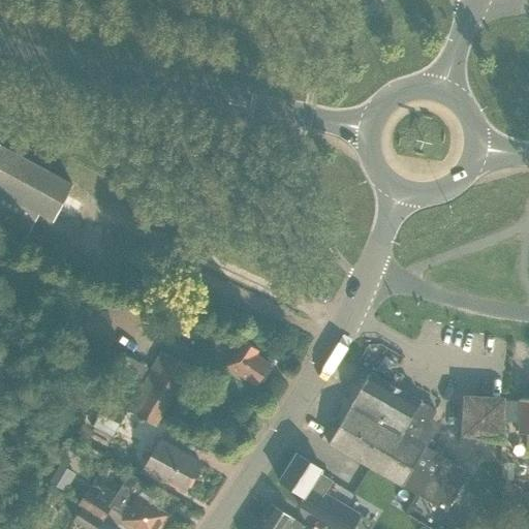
[(53,220),(72,184),(0,145),(0,223),(26,238),(39,213),(53,220)]
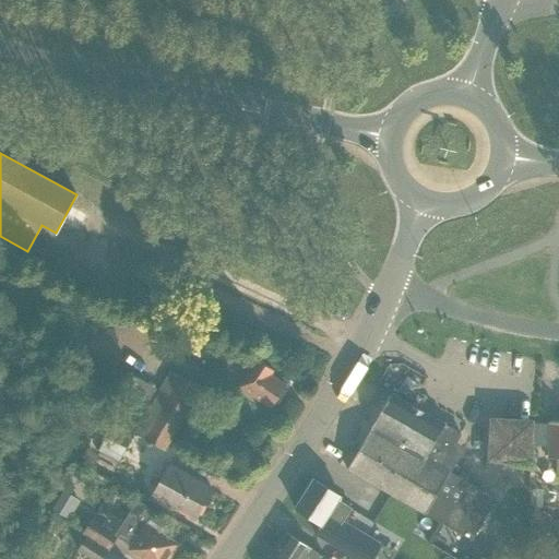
[(276,405),(282,399),(280,394),(286,384),(271,375),(273,370),(257,359),(238,387),(271,407),(273,405),(276,405)]
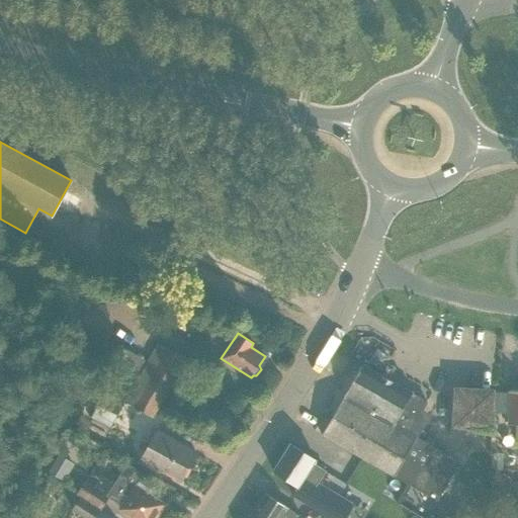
[(152,417),(185,358),(158,342),(124,402),(152,417)]
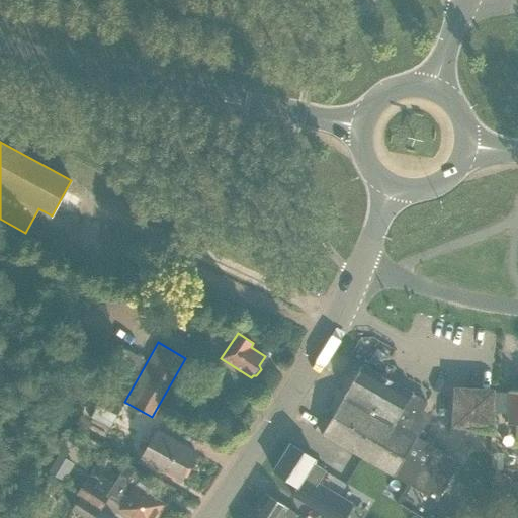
[(132,381),(145,360),(126,349),(113,370),(132,381)]
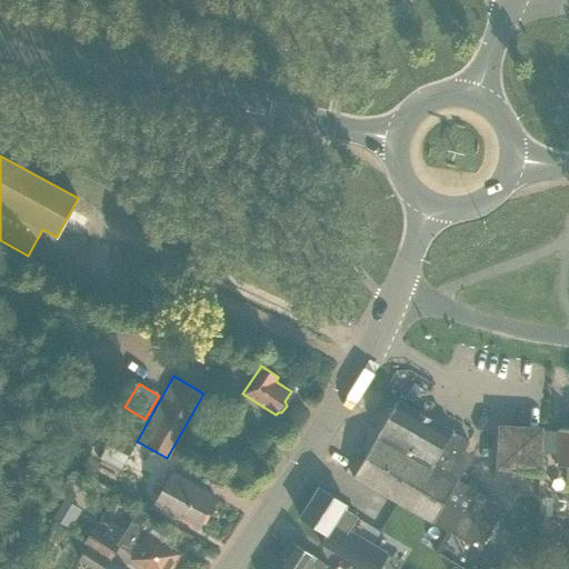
[(418,412),(398,400),(379,433),(353,477),(480,549),(503,508),(488,499),(489,498),(458,481),(469,461),(460,457),(469,442),(451,431),(425,416),(428,411),(421,407),(418,412)]
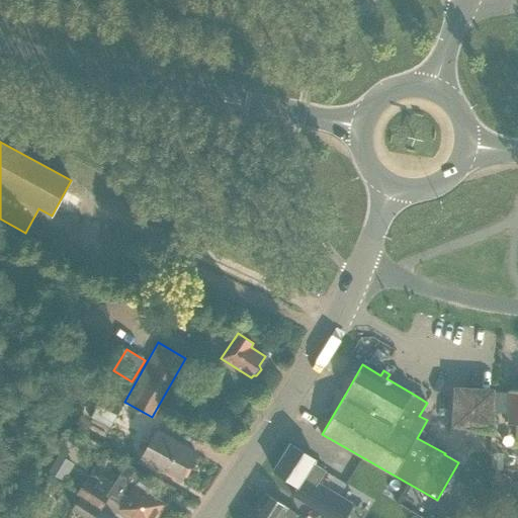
[(491,428),(493,390),(455,389),(453,426),(491,428)]
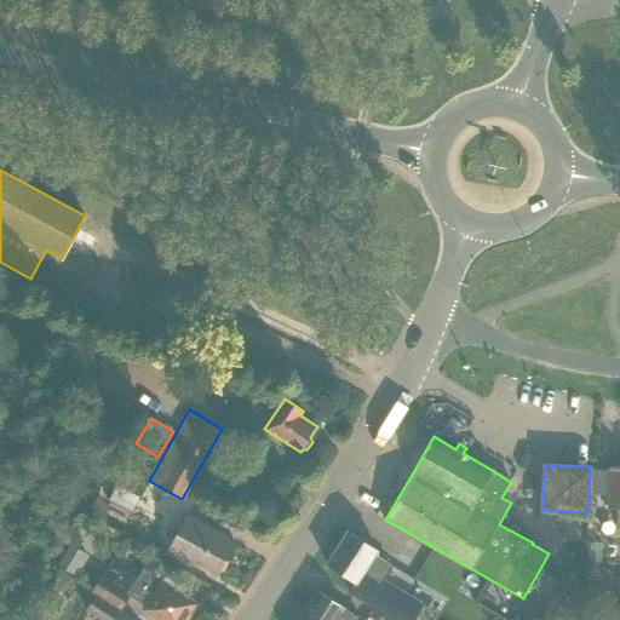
[(619,528),(619,468),(609,468),(608,507),(618,507),(618,528),(619,528)]
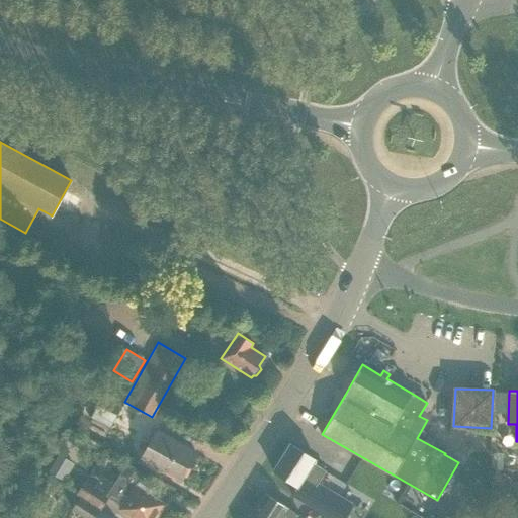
[(117,414),(123,402),(104,393),(98,405),(117,414)]
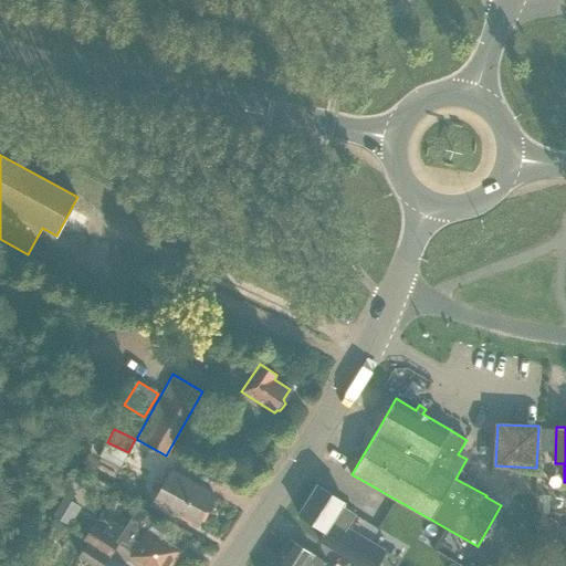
[(198,523),(215,494),(171,471),(154,504),(167,512),(169,507),(198,523)]
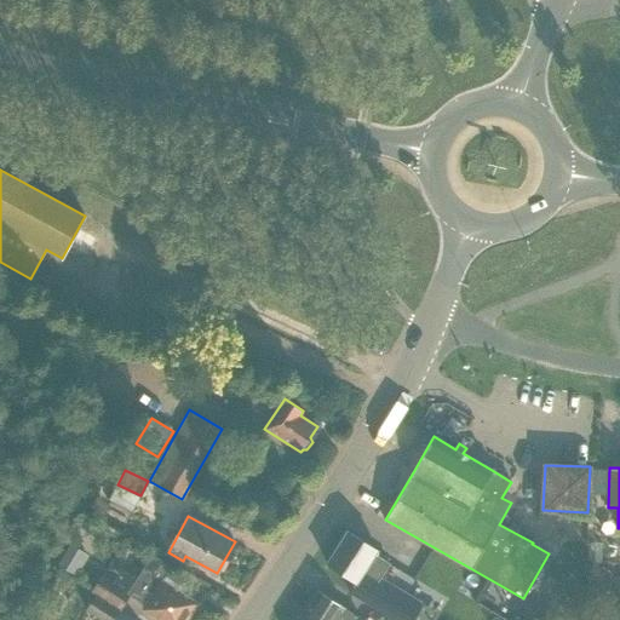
[(349,592),(395,619),(409,619),(420,602),(417,600),(380,578),(389,563),(374,555),(378,550),(348,532),(327,563),(355,583),(349,592)]
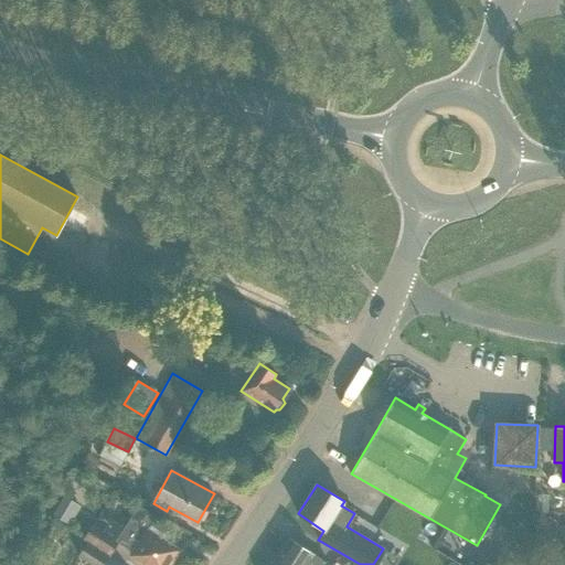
[(71,525),(83,507),(64,496),(53,514),(65,522),(71,525)]
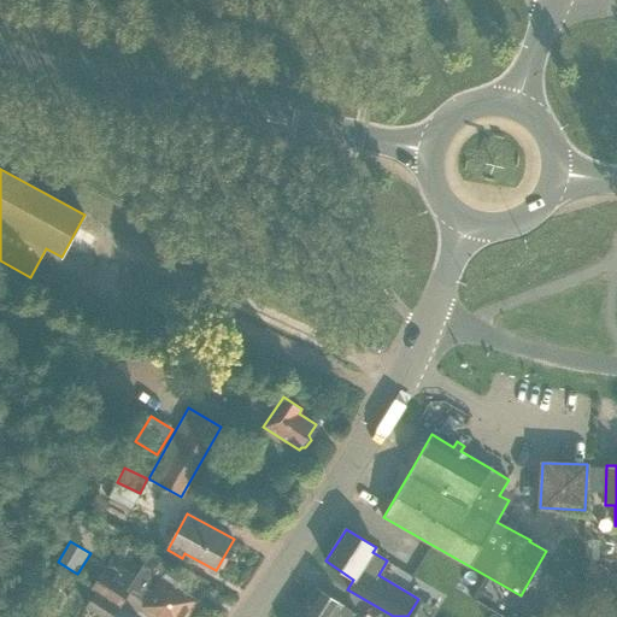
[(177,589),(181,583),(164,574),(171,564),(152,552),(127,588),(103,573),(93,587),(121,605),(130,591),(146,601),(144,606),(160,616),(183,616),(195,600),(177,589)]
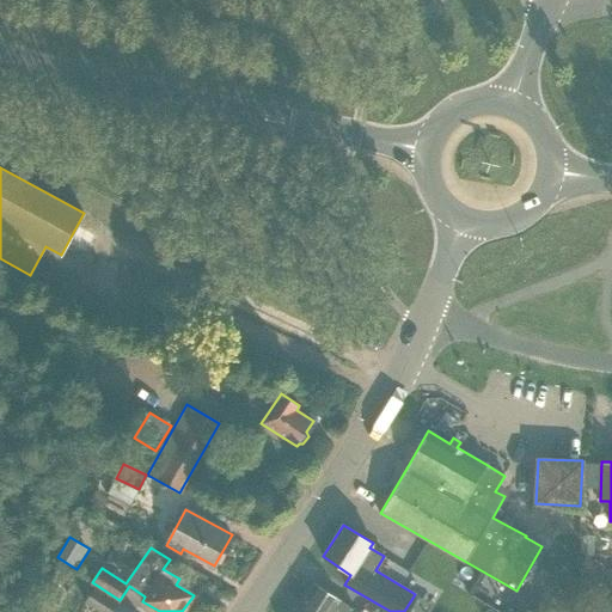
[(61,582),(71,565),(57,557),(47,574),(61,582)]
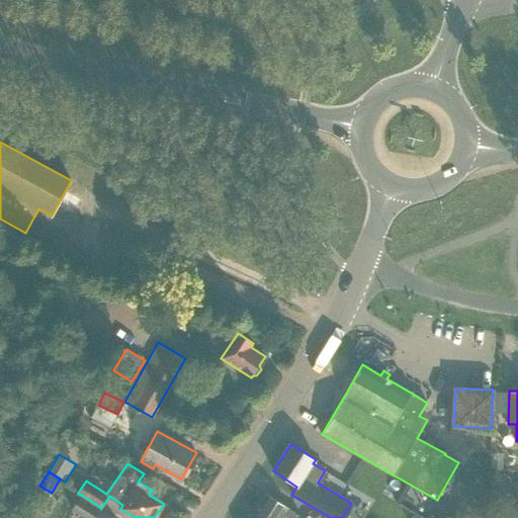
[(506,475),(493,475),(493,482),(491,483),(492,504),(517,503),(517,481),(507,482),(506,475)]
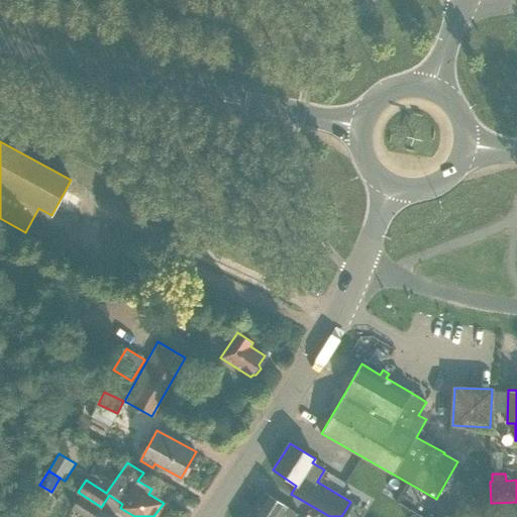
[(252,513),(260,516),(295,516),(298,514),(266,493),(252,513)]
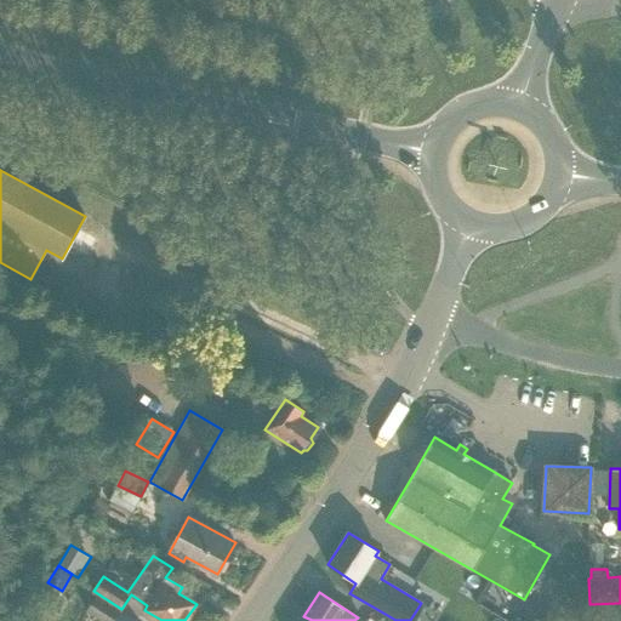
[(102,620),(114,620),(121,611),(96,596),(86,611),(102,620)]
